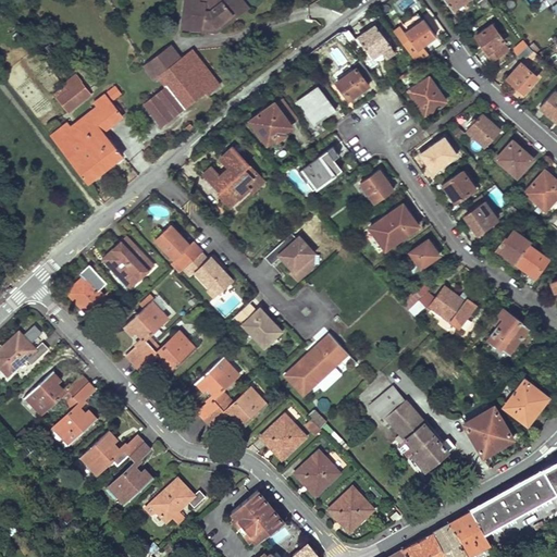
[(199,0),(184,0),(184,11),(190,12),(192,14),(187,19),(186,29),(196,31),(196,26),(209,28),(210,24),(213,24),(215,22),(218,25),(243,7),(236,0),(207,0),(208,2),(206,3),(199,2),(199,0)]
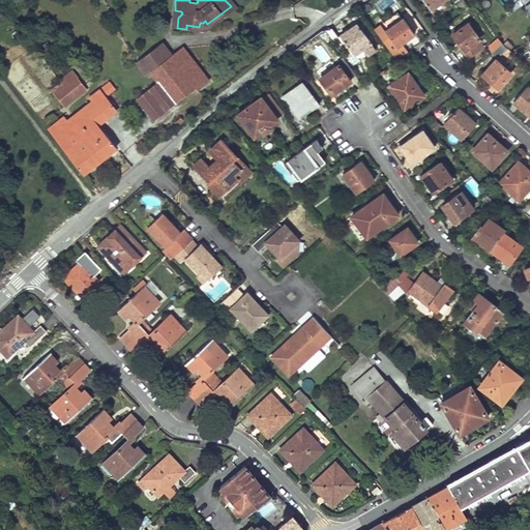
[(186,25),(186,29),(205,31),(235,8),(229,0),(225,0),(231,6),(207,24),(205,21),(203,23),(200,23),(199,27),(186,25)]
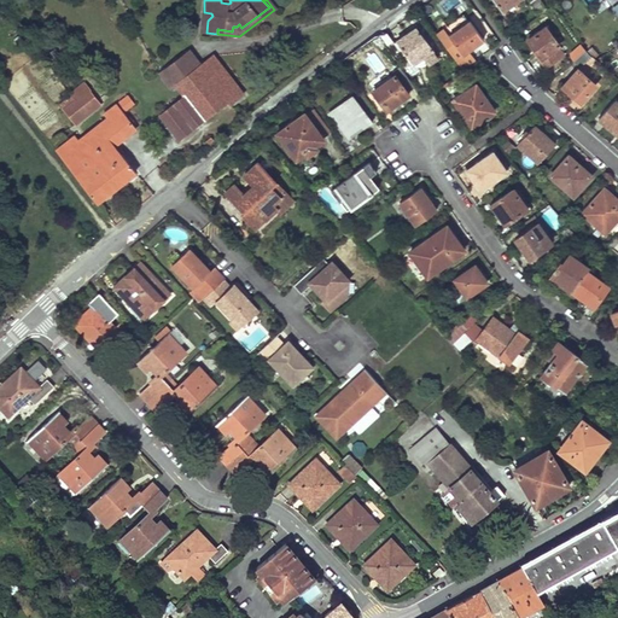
[(494,0),(502,11),(516,0),(494,0)]
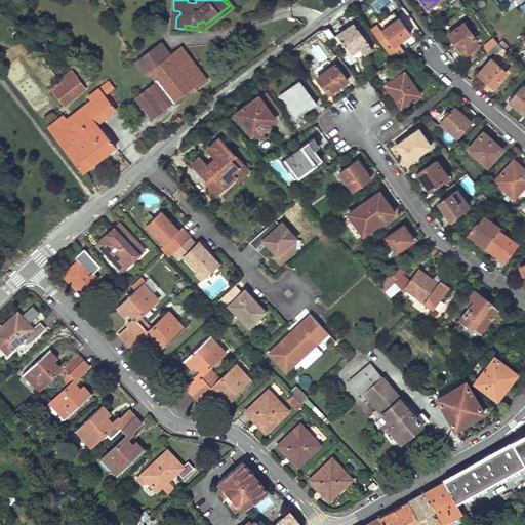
[(462,6),(457,0),(448,0),(457,10),(462,6)]
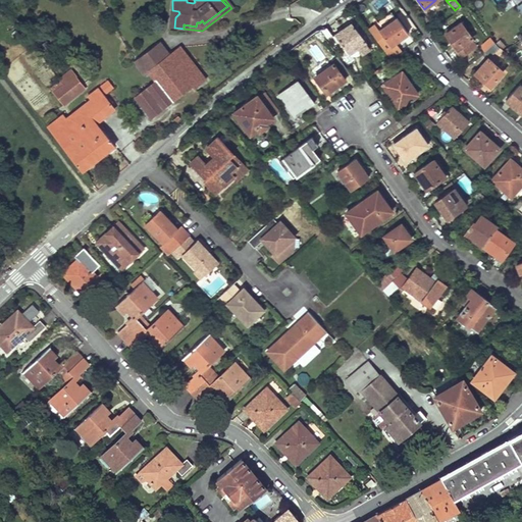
[(178,11),(172,10),(170,28),(174,28),(175,17),(179,13),(178,11)]
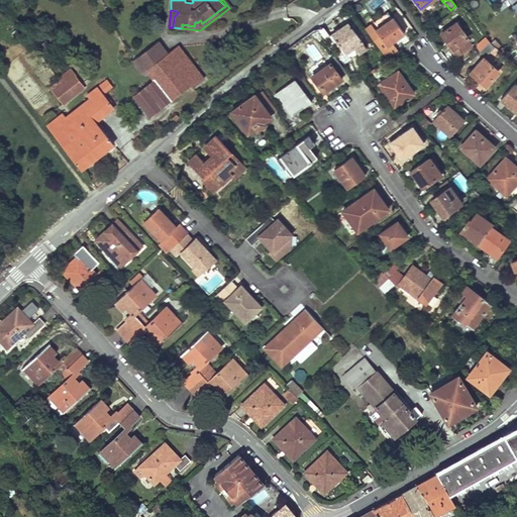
[(376,29),(387,44),(395,37),(403,31),(392,16),(376,29)]
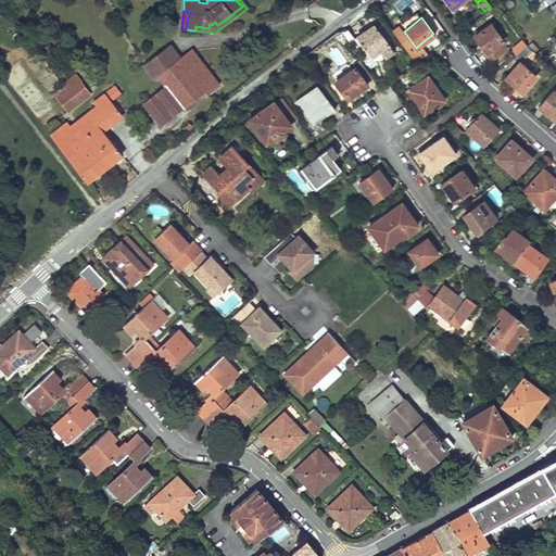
[(484,52),(490,61),(502,51),(496,45),(502,39),(491,23),(475,36),(487,50),(484,52)]
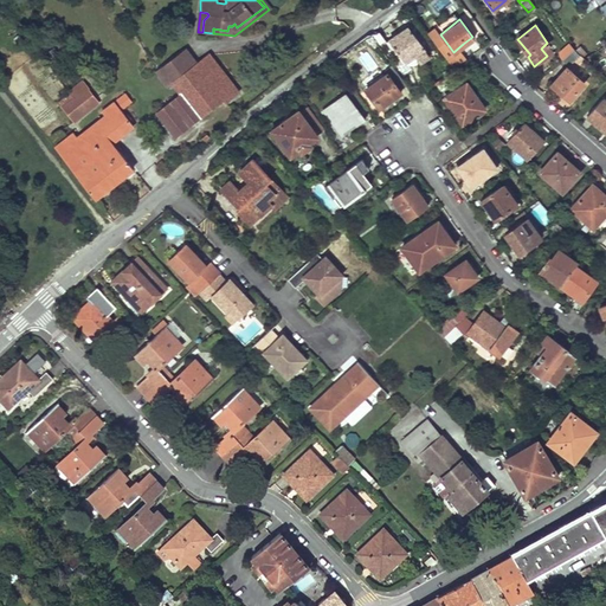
[(413,55),(419,64),(429,56),(410,27),(401,33),(400,32),(388,42),(403,60),(413,55)]
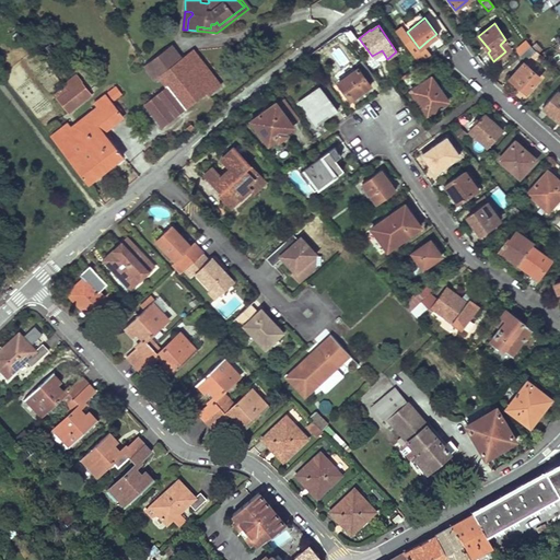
[(526,42),(518,49),(521,53),(528,45),(526,42)]
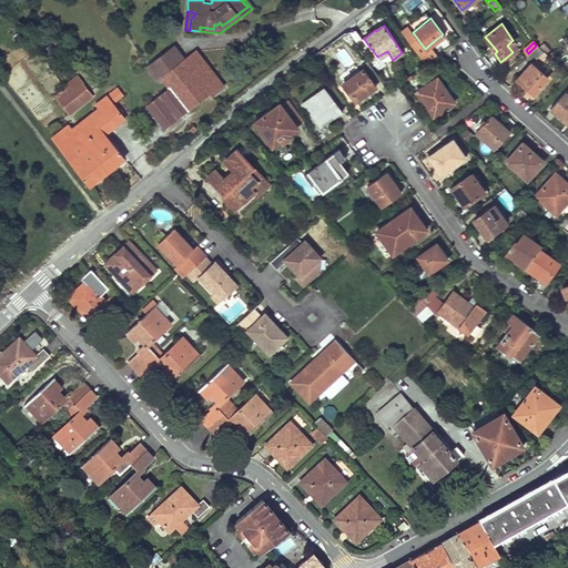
[(526,56),(533,61),(541,51),(536,46),(528,53),(526,56)]
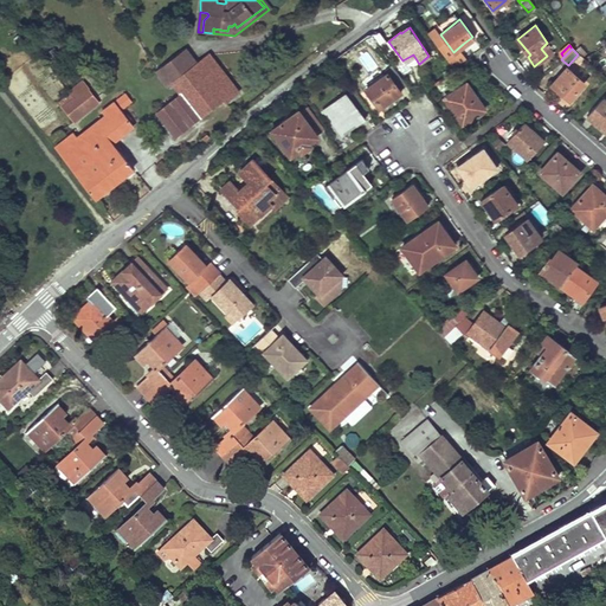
[(176,136),(223,100),(225,103),(238,92),(208,55),(195,64),(185,51),(159,72),(168,84),(173,81),(182,92),(158,113),(176,136)]
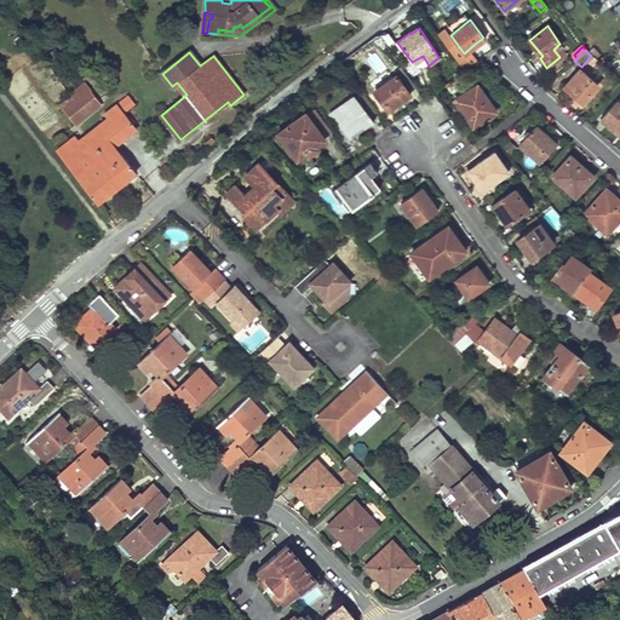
[(374,89),(388,108),(399,101),(409,93),(407,90),(414,85),(400,65),(392,70),(395,74),(374,89)]
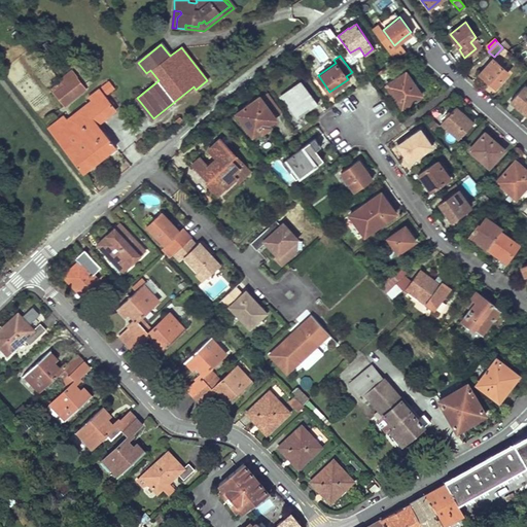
[(488,80),(495,85),(507,71),(492,59),(480,73),(488,80)]
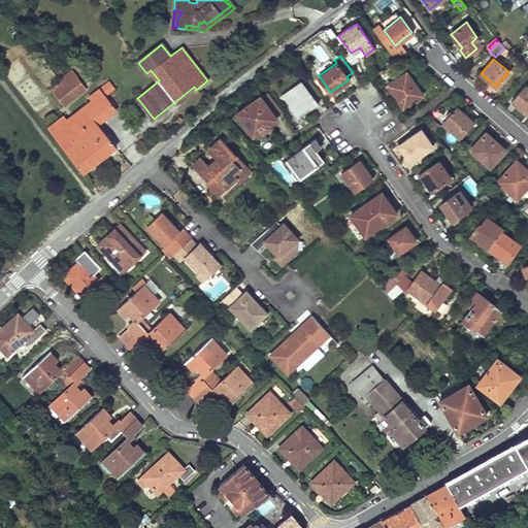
[(74,69),(51,88),(65,105),(87,88),(78,77),(79,76),(74,69)]
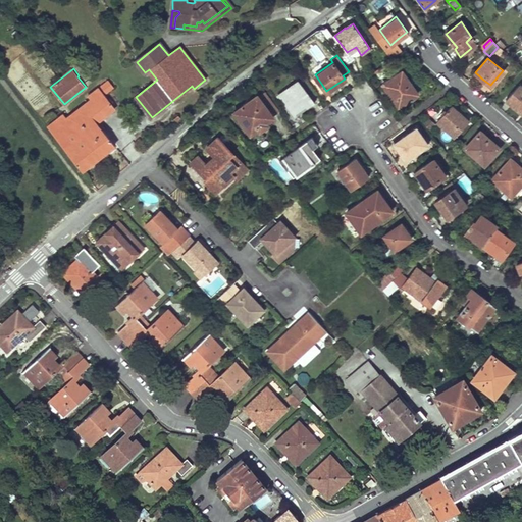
[(400,96),(403,102),(417,92),(407,77),(401,69),(381,84),(388,93),(390,92),(396,99),(400,96)]
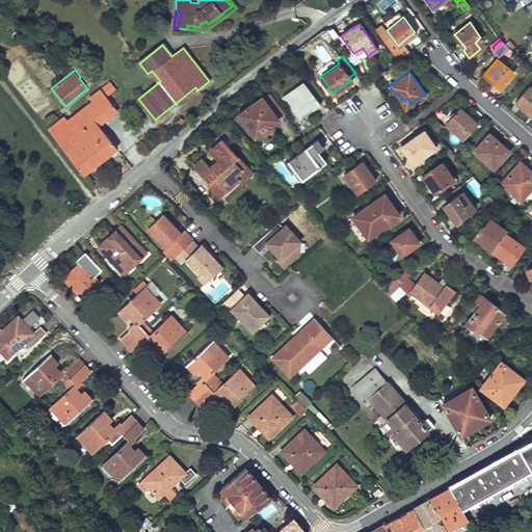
[(282,95),(298,117),(311,109),(307,103),(315,97),(303,80),(282,95)]
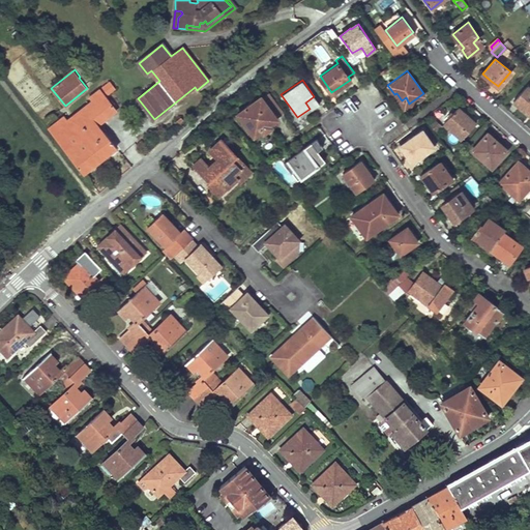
[(104,87),(109,93),(116,88),(111,82),(104,87)]
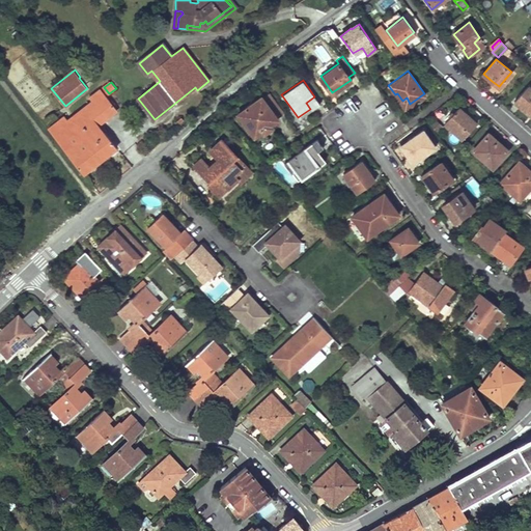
[(523,109),(530,115),(530,87),(528,85),(514,101),(523,109)]
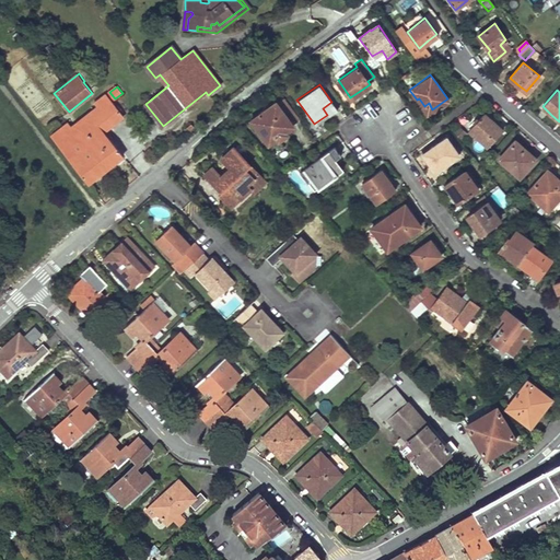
[(51,136),(89,184),(124,155),(105,131),(124,116),(107,94),(95,103),(97,106),(71,126),(69,123),(51,136)]
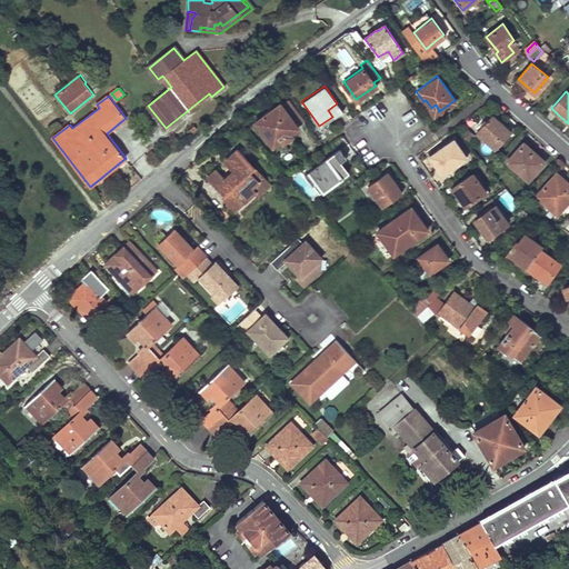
[(259,120),(277,143),(281,139),(283,142),(292,135),(291,131),(298,126),(280,102),(259,120)]
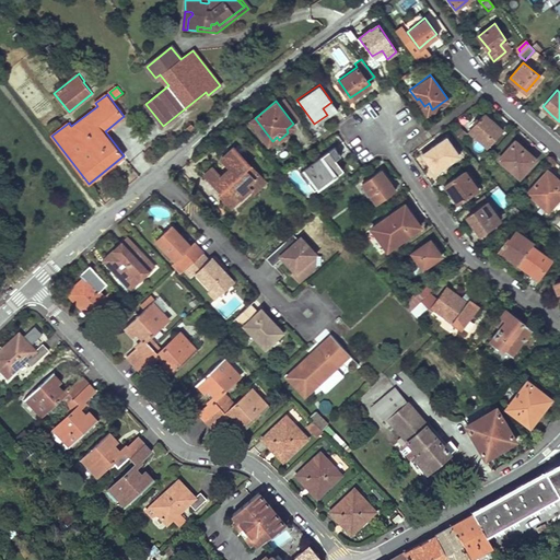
[(466,128),(485,144),(500,127),(490,119),(480,111),(466,128)]
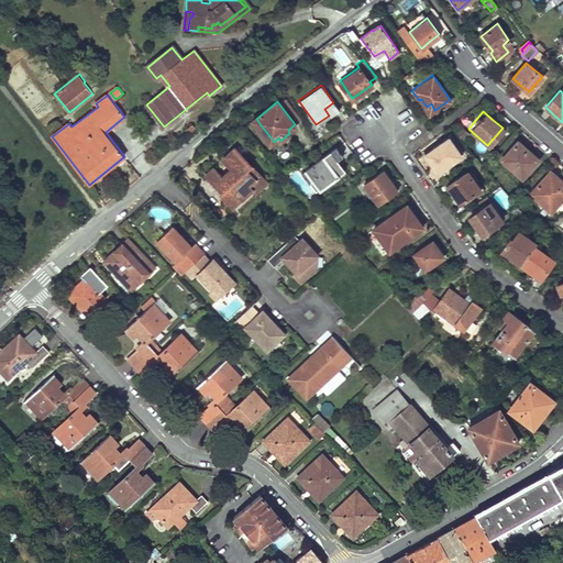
[(432,159),(440,170),(461,155),(448,136),(424,154),(429,162),(432,159)]
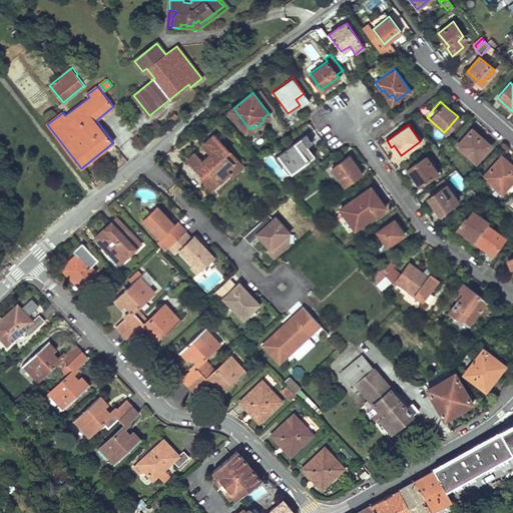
[(457,145),(475,161),(488,146),(478,137),(480,136),(472,129),(457,145)]
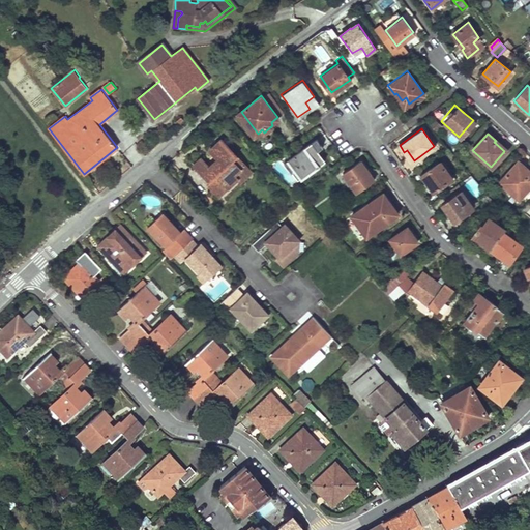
[(287,159),(301,177),(319,165),(312,154),(322,147),(316,139),(287,159)]
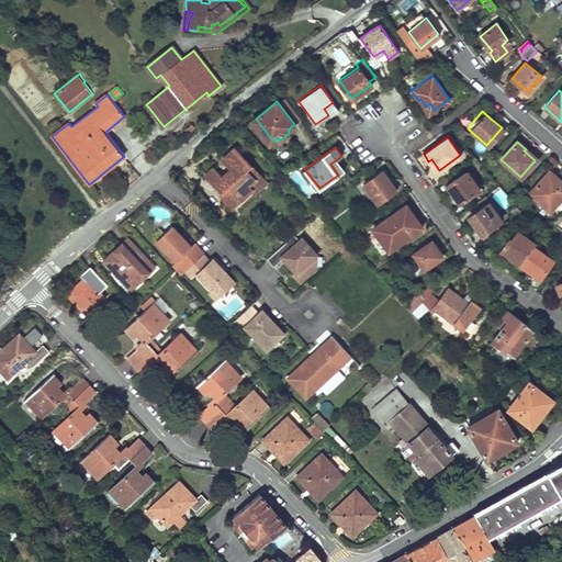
[(221,193),(231,206),(250,189),(247,184),(254,178),(247,169),(251,166),(235,148),(223,158),(231,168),(223,175),(215,182),(223,191),(221,193)]
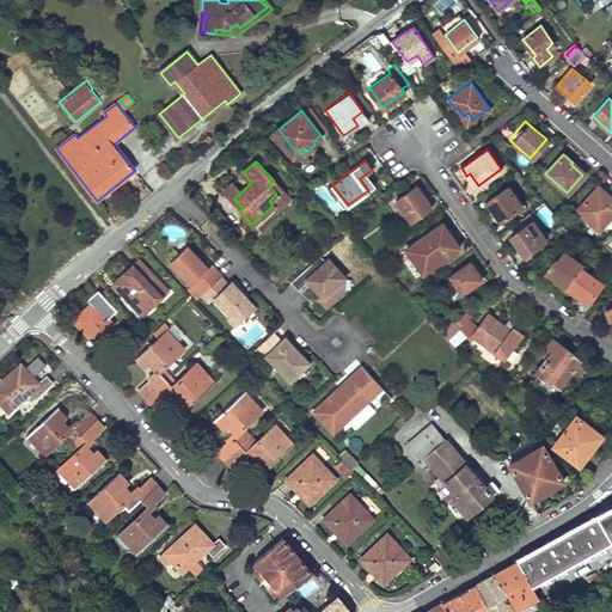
[(225,188),(234,199),(243,190),(233,181),(225,188)]
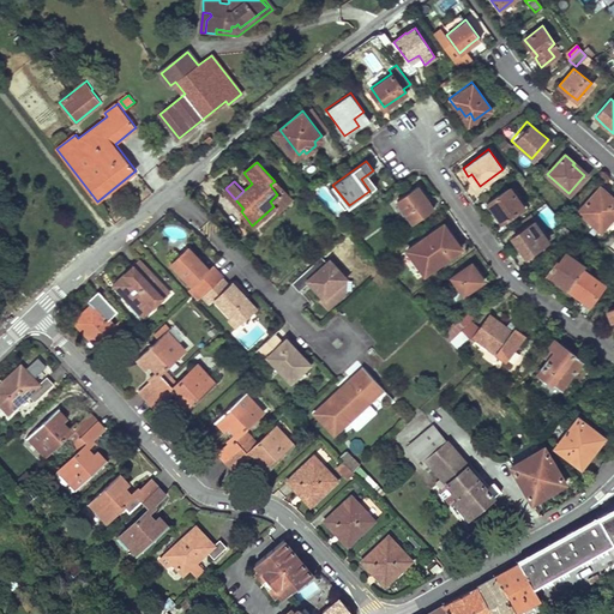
[(274,206),(277,210),(289,198),(275,181),(270,185),(277,194),(270,202),(274,206)]
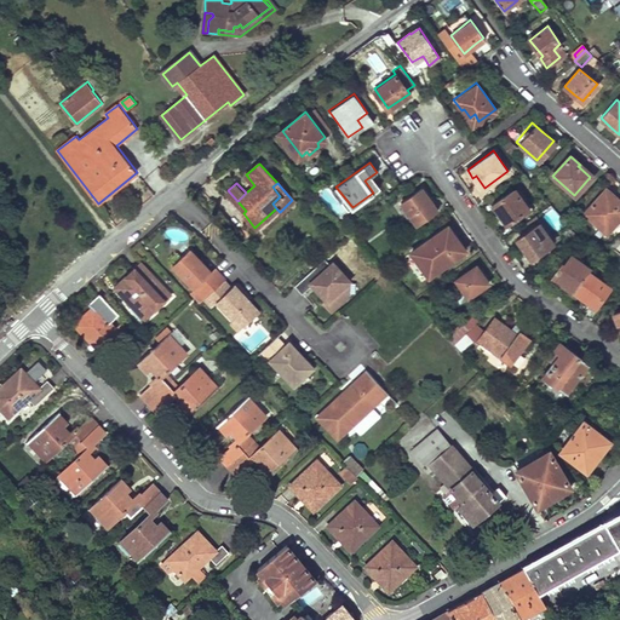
[(401,200),(415,224),(436,210),(428,197),(420,187),(401,200)]
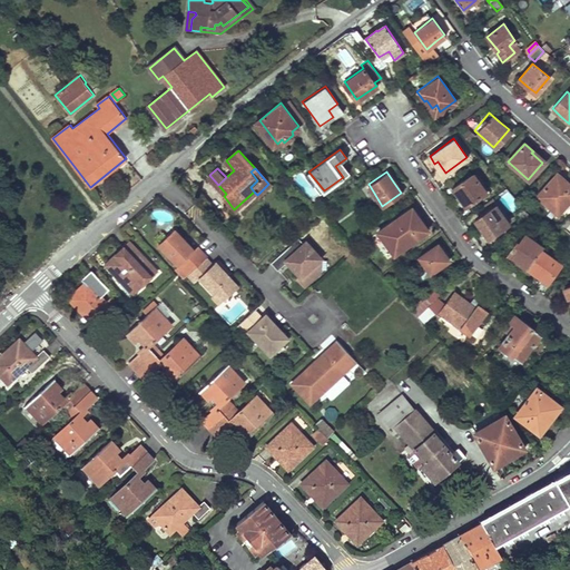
[(537,195),(557,214),(569,198),(569,185),(566,182),(557,174),(537,195)]
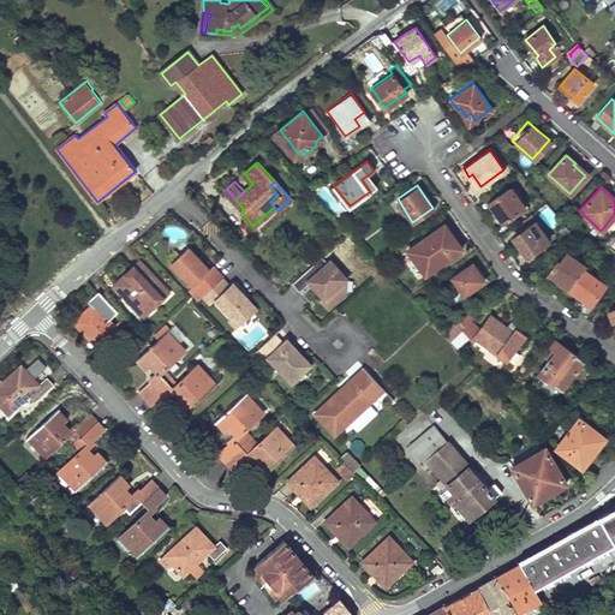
[(494,212),(501,222),(524,206),(517,195),(514,197),(508,189),(487,202),(494,212)]
